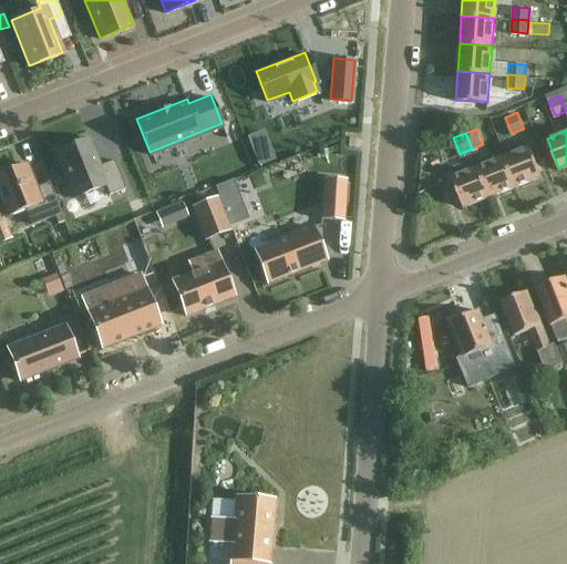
[(89,136),(55,150),(73,196),(105,184),(109,193),(124,187),(113,159),(99,164),(89,136)]
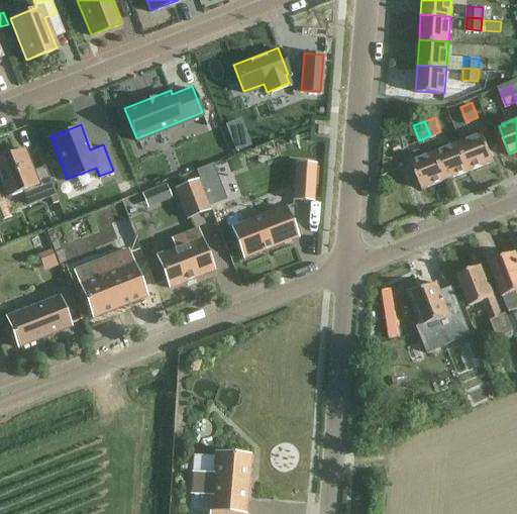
[(484,132),(459,141),(470,169),(495,160),(484,132)]
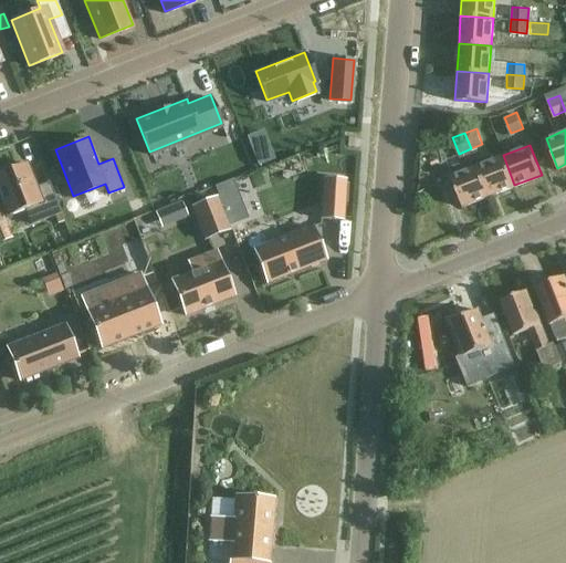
[(514,185),(503,155),(478,165),(489,195),(514,185)]
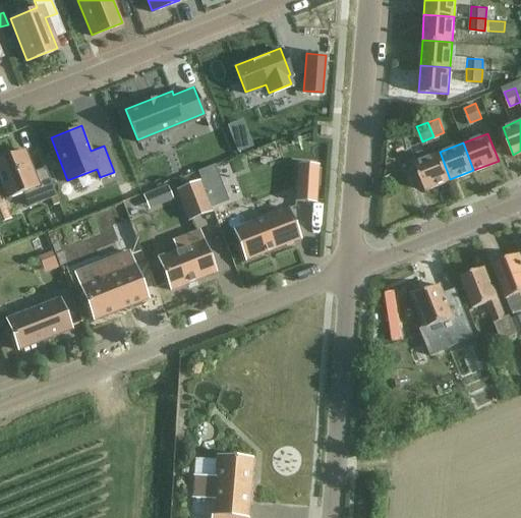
[(0,180),(6,197),(22,190),(29,205),(55,194),(44,167),(33,171),(23,149),(0,157),(0,180)]
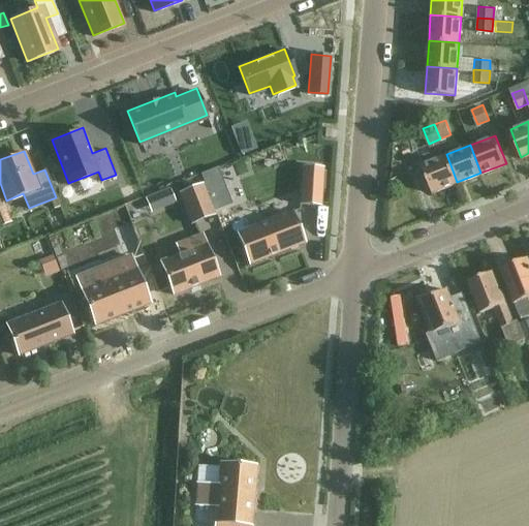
[(457,182),(446,154),(422,164),(432,192),(457,182)]
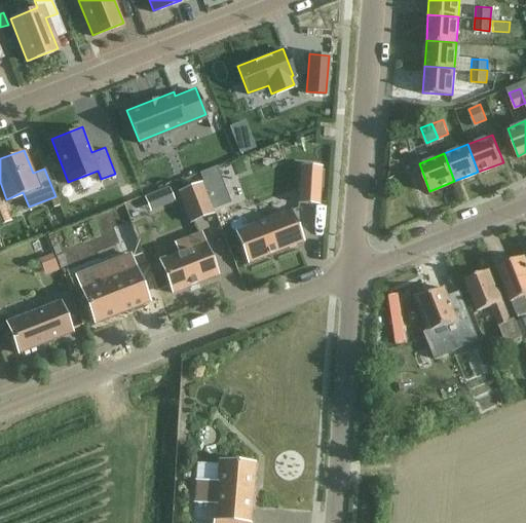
[(300,164),(297,201),(318,202),(321,165),(300,164)]
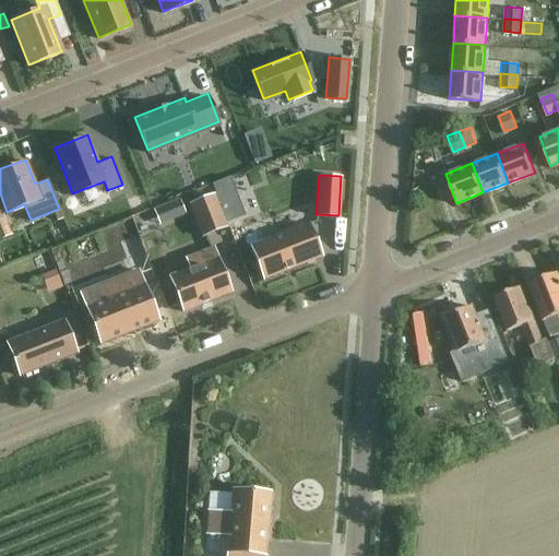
[(213,193),(189,203),(201,234),(225,225),(213,193)]
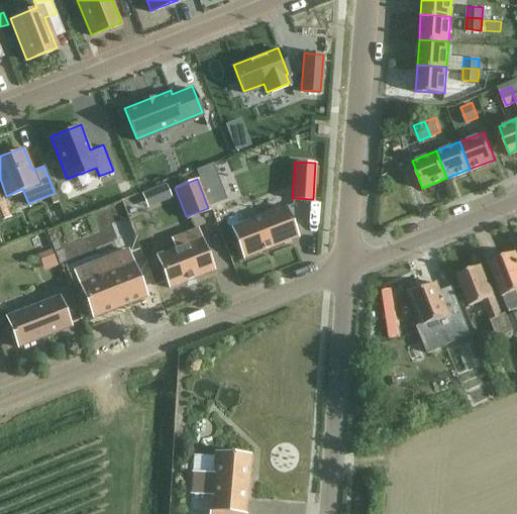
[(0,218),(9,215),(0,191),(0,218)]
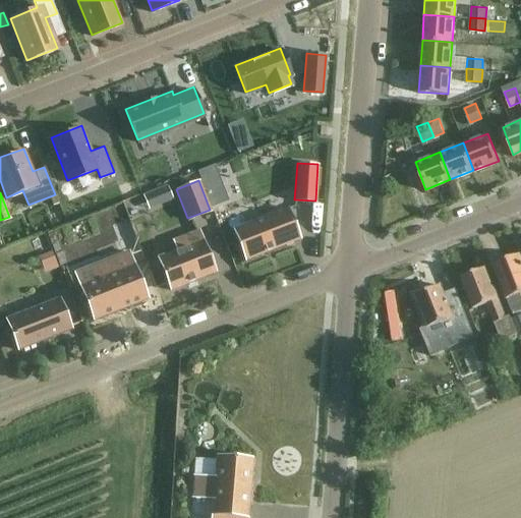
[(115,224),(128,219),(122,205),(110,210),(115,224)]
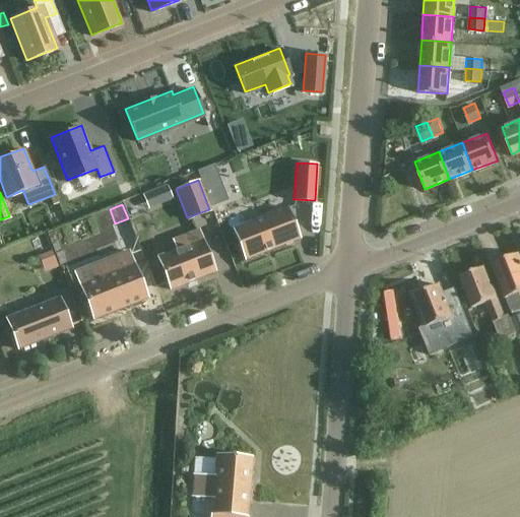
[(286,206),(233,228),(245,259),(299,238),(286,206)]
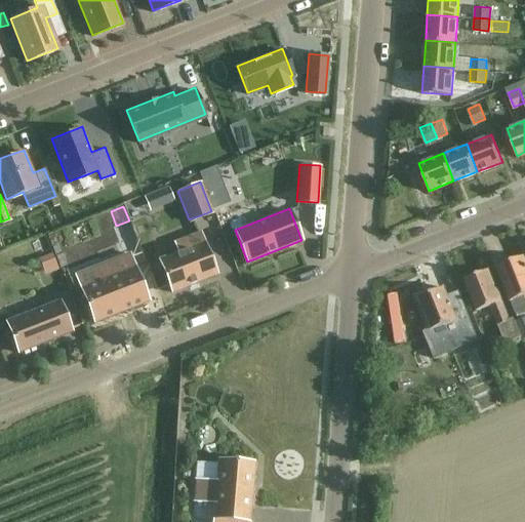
[(174,241),(178,250),(159,258),(172,290),(216,274),(200,231),(174,241)]
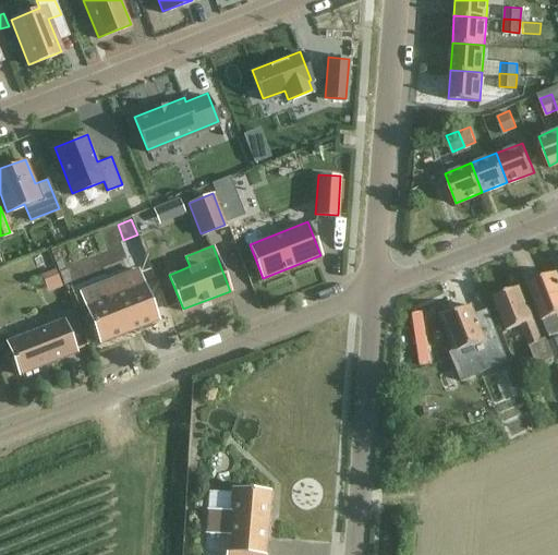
[(56,266),(43,272),(49,289),(62,284),(56,266)]
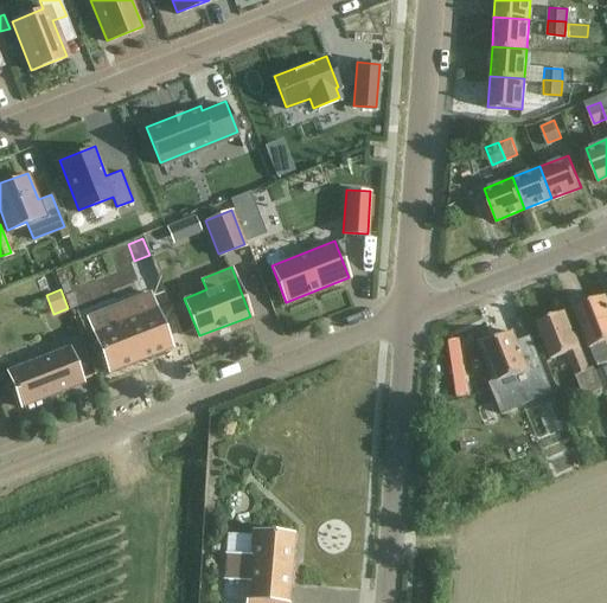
[(94,332),(109,371),(171,347),(149,292),(108,308),(114,324),(94,332)]
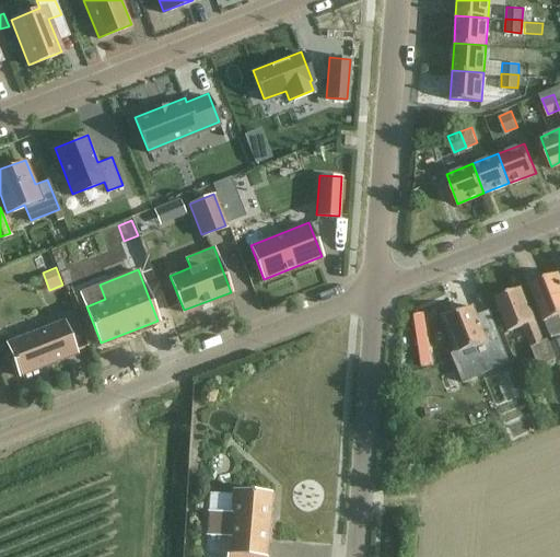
[(539,301),(537,301),(551,336),(559,332),(559,315),(559,313),(559,312),(559,277),(558,271),(532,281),(539,301)]
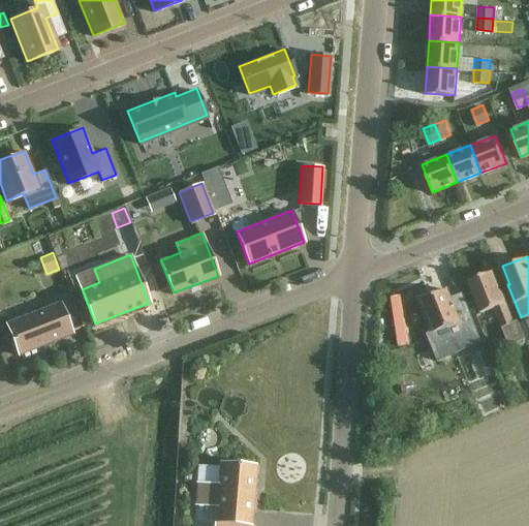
[(525,338),(519,321),(517,318),(514,320),(500,287),(499,288),(492,270),(468,279),(480,311),(494,306),(509,344),(525,338)]
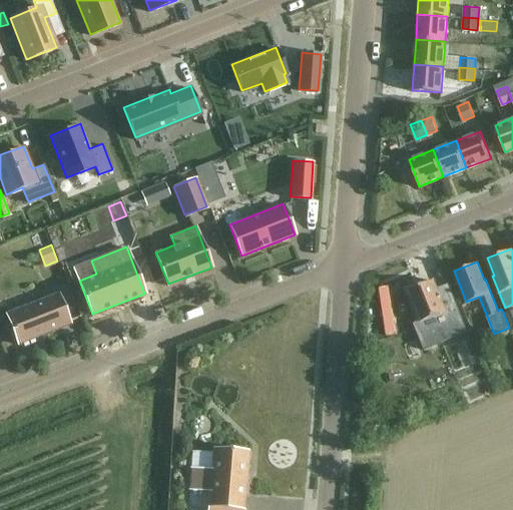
[(435,279),(409,290),(422,321),(436,316),(444,335),(466,326),(457,303),(446,307),(435,279)]
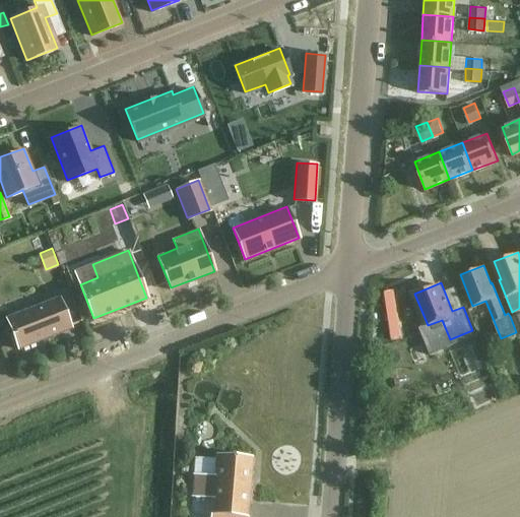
[(6,317),(17,347),(70,327),(59,297),(6,317)]
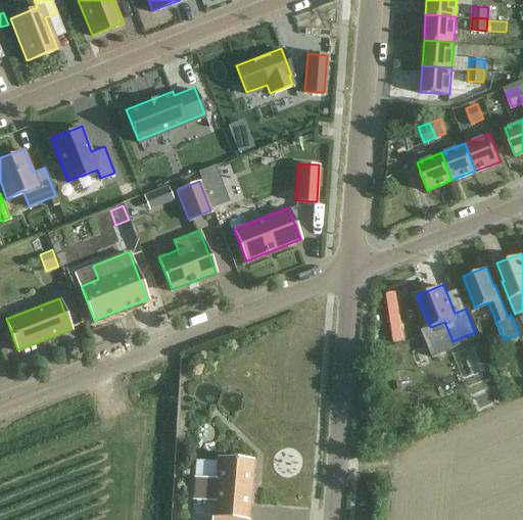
[(522,314),(513,318),(519,334),(520,336),(522,334),(522,314)]
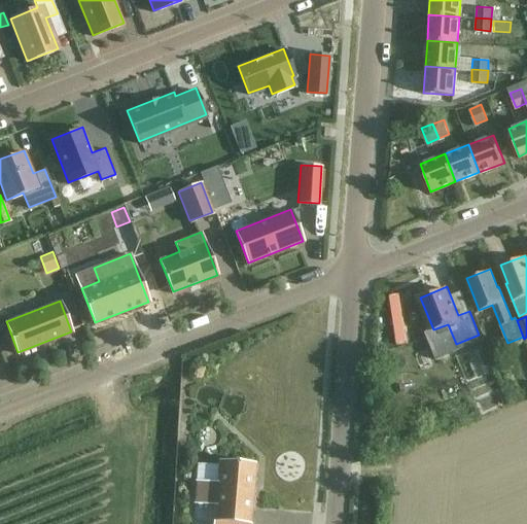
[(378,420),(370,420),(370,430),(378,430),(378,420)]
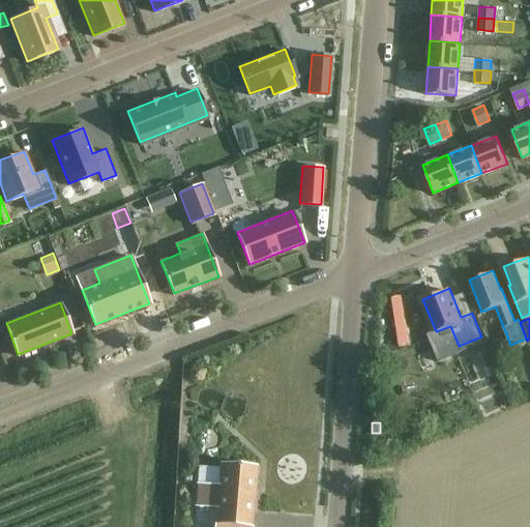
[(195,504),(215,506),(213,526),(251,526),(257,465),(218,462),(218,466),(201,465),(198,468),(195,504)]
